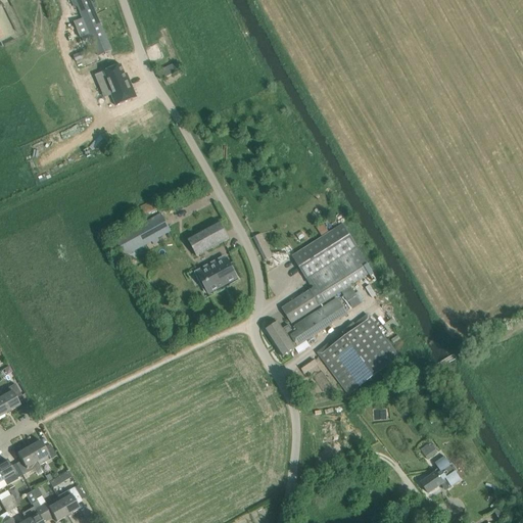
[(75,0),(99,56),(112,50),(90,0),(75,0)]
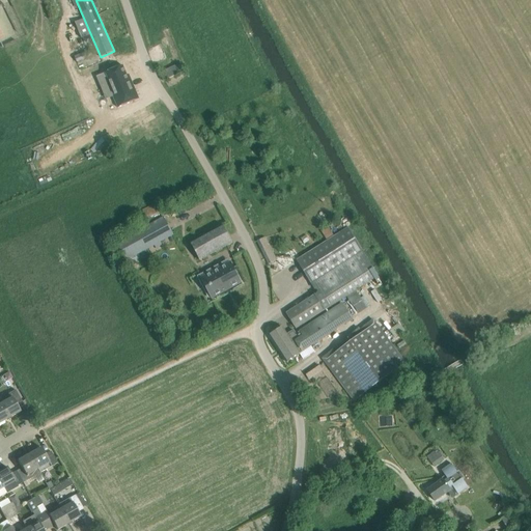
[(90,50),(75,56),(77,62),(92,56),(90,50)]
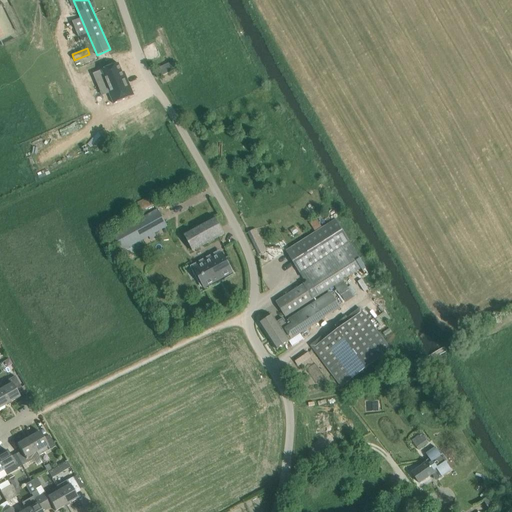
[(105,78),(100,80),(104,89),(109,87),(111,92),(110,93),(114,104),(135,96),(127,77),(125,78),(119,63),(102,70),(105,78)]
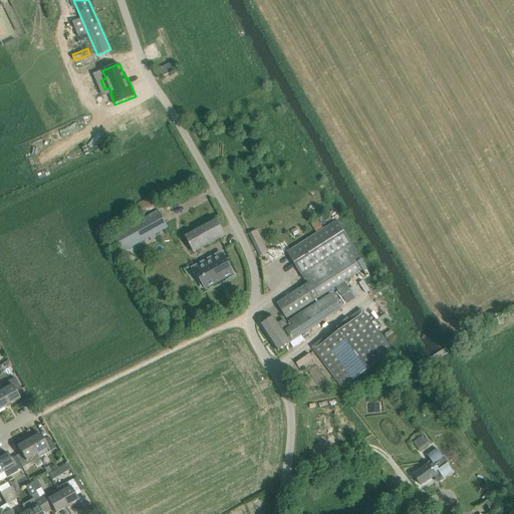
[(156,70),(159,78),(168,74),(175,71),(171,63),(156,70)]
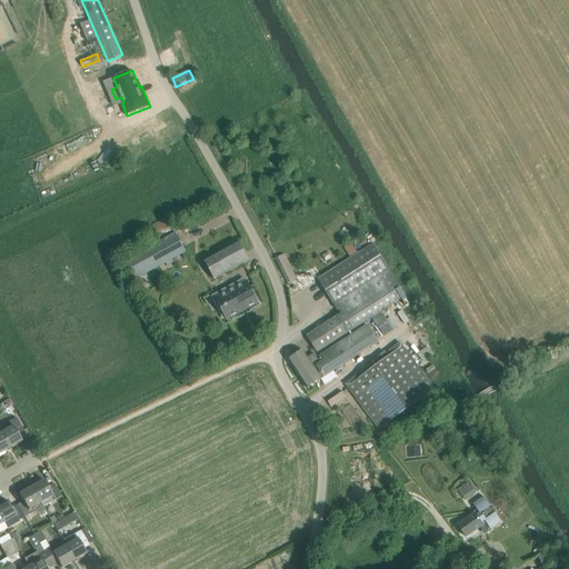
[(125,261),(135,279),(186,251),(176,233),(125,261)]
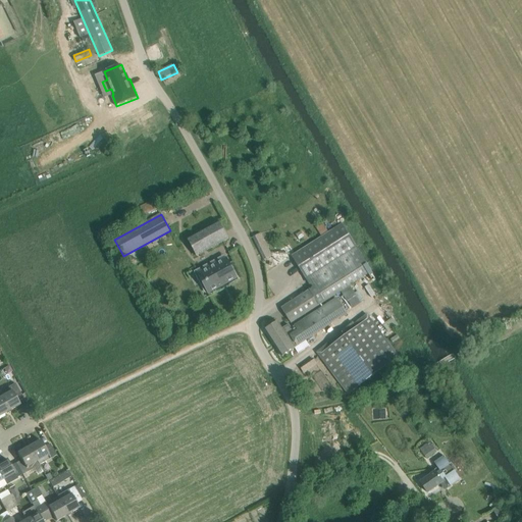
[(221,223),(189,241),(193,249),(197,256),(229,239),(221,223)]
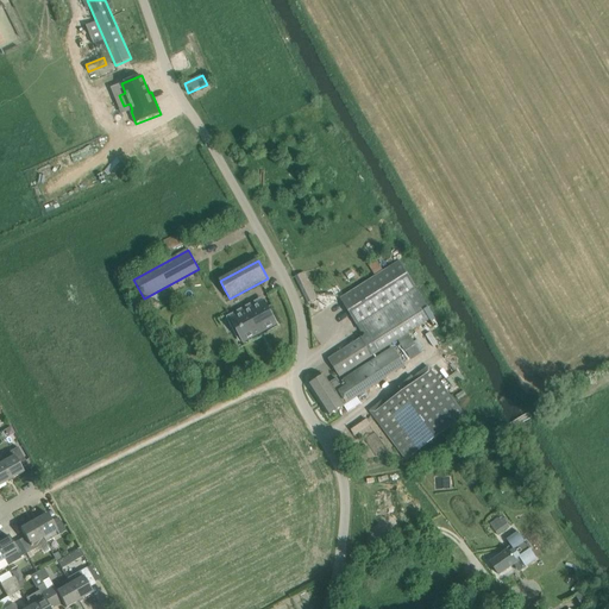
[(376,277),(384,271),(377,262),(370,267),(376,277)]
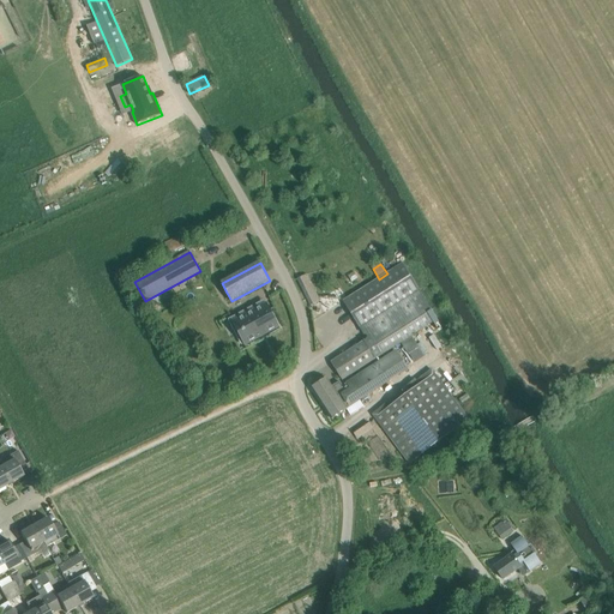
[(331,362),(343,380),(438,319),(427,302),(403,268),(345,305),(369,338),(331,362)]
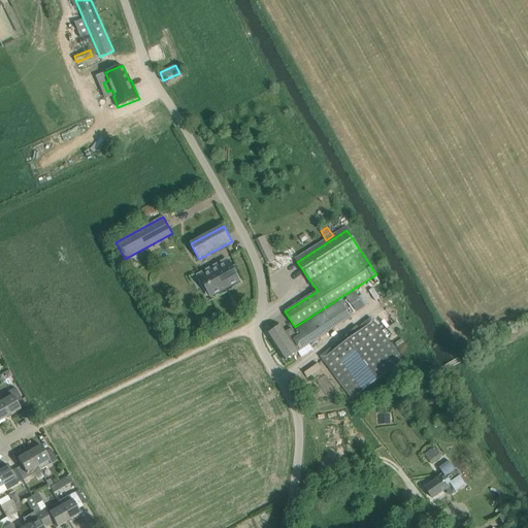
[(256,240),(267,263),(274,259),(264,236),(256,240)]
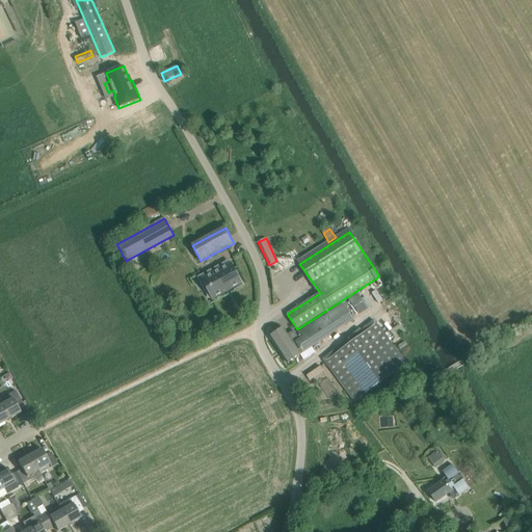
[(288,261),(280,262),(281,271),(290,270),(288,261)]
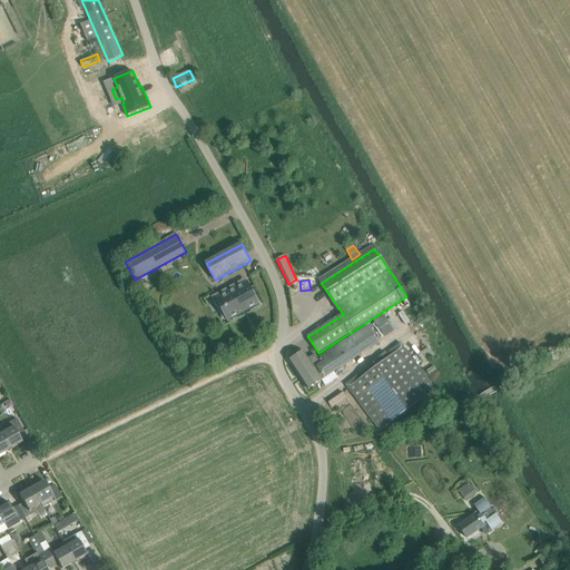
[(248,283),(216,300),(224,313),(222,314),(228,325),(262,306),(251,284),(249,285),(248,283)]
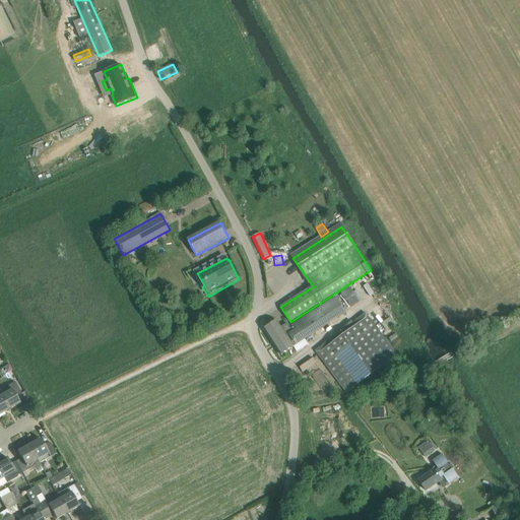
[(273,345),(280,354),(344,311),(335,298),(290,328),(287,324),(281,328),(276,321),(264,329),(273,345)]
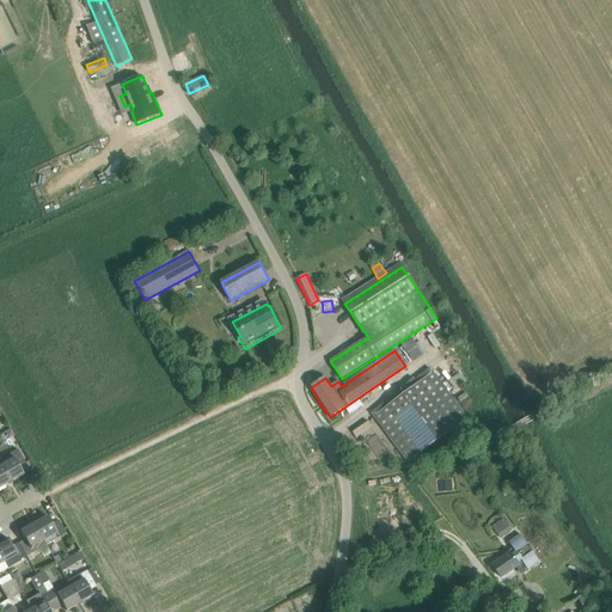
[(432,367),(372,412),(375,417),(409,461),(414,458),(439,438),(469,416),(435,372),(432,367)]
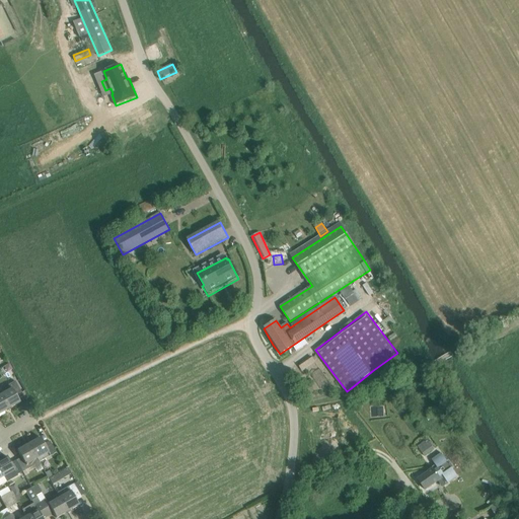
[(0,389),(0,392),(1,395),(9,409),(20,402),(16,395),(22,392),(15,381),(10,384),(0,389)]
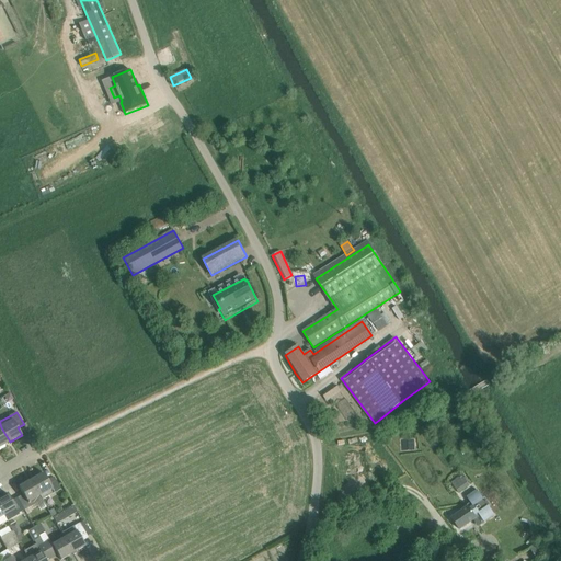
[(0,447),(10,442),(1,427),(0,424),(0,447)]
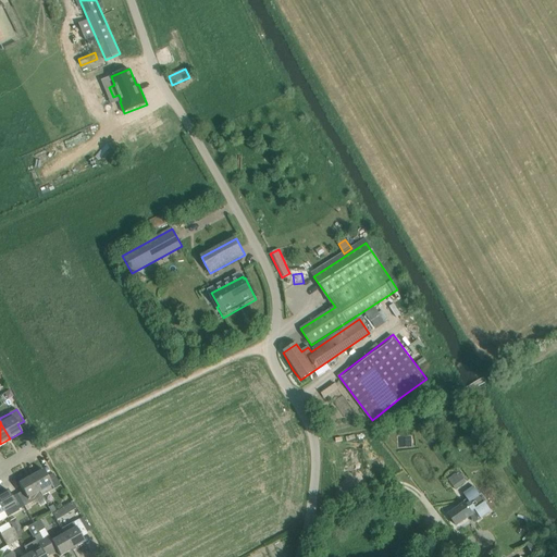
[(44,470),(32,477),(42,496),(50,492),(61,486),(53,473),(48,477),(44,470)]
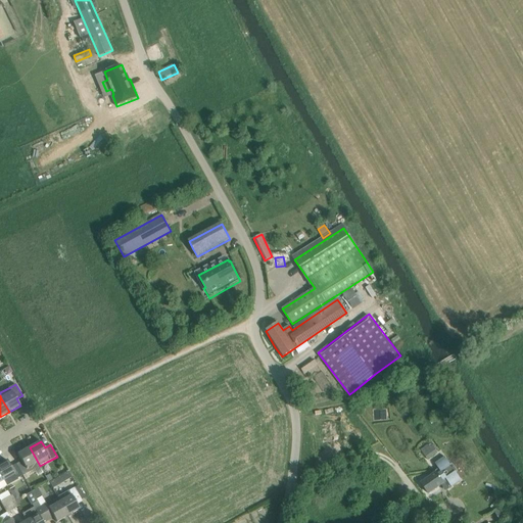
[(422,450),(427,458),(436,452),(432,444),(422,450)]
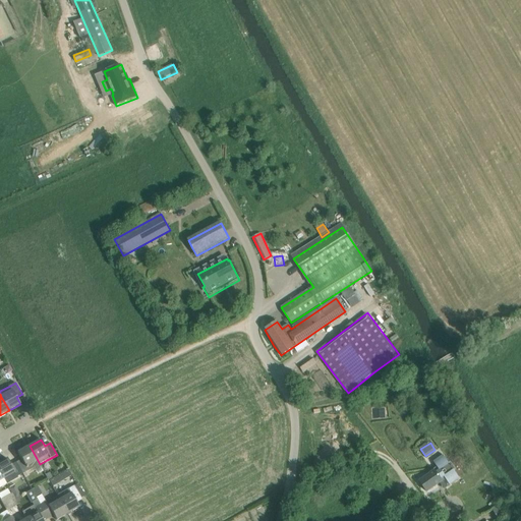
[(21,459),(16,462),(23,474),(40,464),(30,446),(17,453),(21,459)]
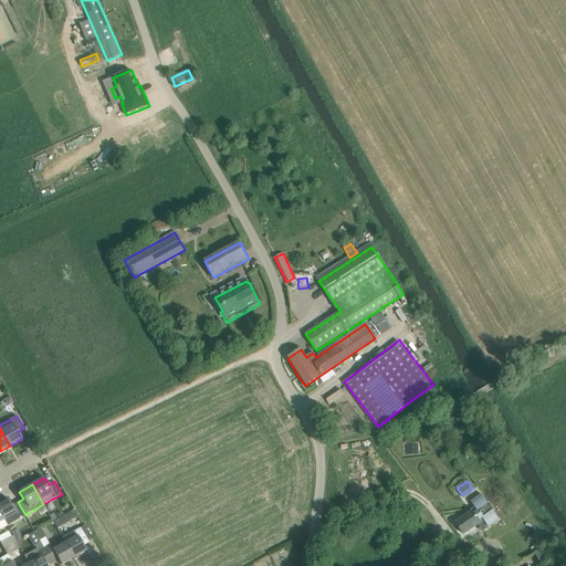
[(457,523),(464,534),(481,523),(481,522),(484,520),(489,526),(499,520),(493,511),(495,510),(490,502),(488,503),(482,494),(472,502),(477,509),(473,512),(457,523)]
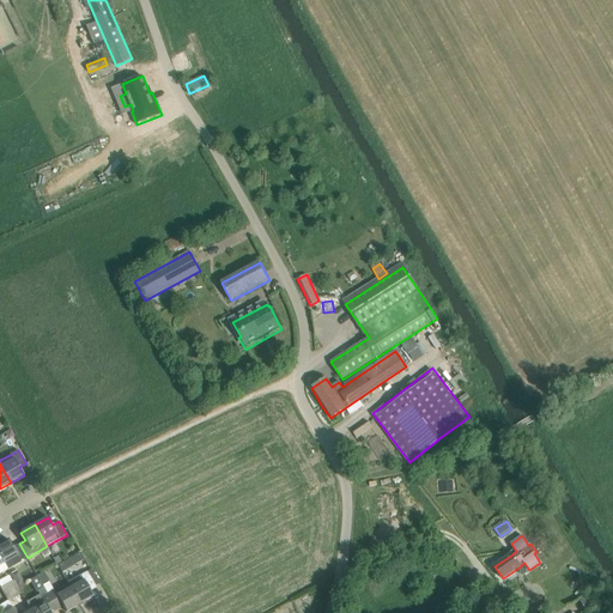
[(8,540),(0,544),(0,554),(5,564),(18,556),(22,562),(28,558),(19,544),(13,547),(8,540)]
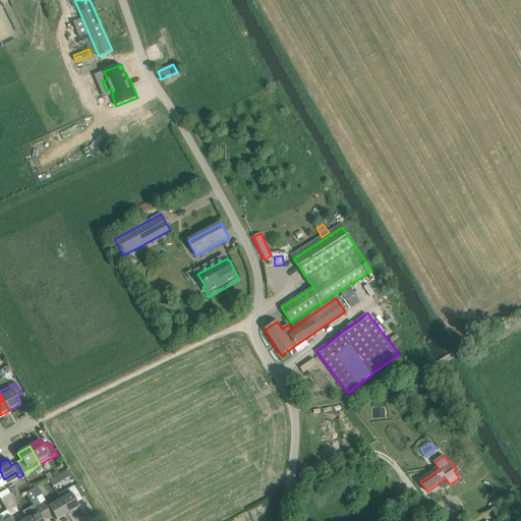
[(67,470),(62,473),(65,479),(71,476),(67,470)]
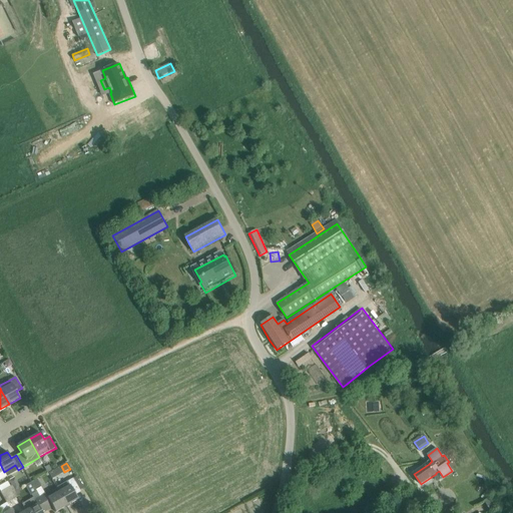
[(51,481),(48,476),(43,479),(46,484),(51,481)]
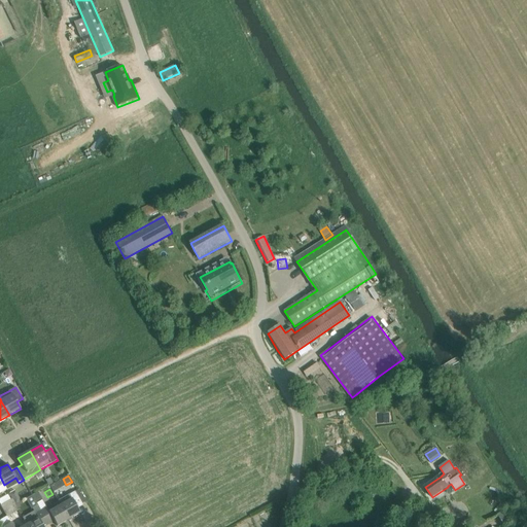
[(58,500),(61,505),(69,520),(80,513),(77,508),(83,505),(75,491),(70,494),(58,500)]
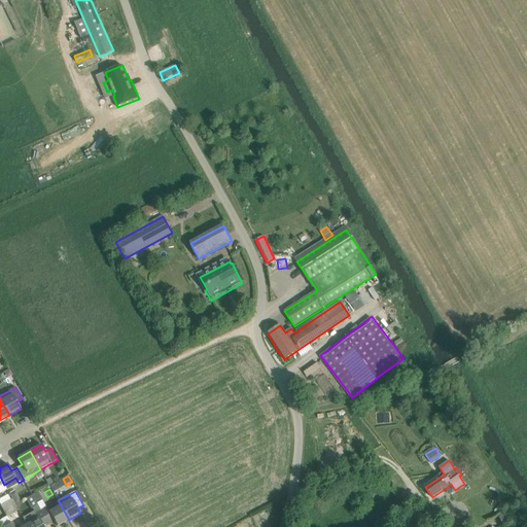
[(38,492),(33,495),(36,502),(42,499),(38,492)]
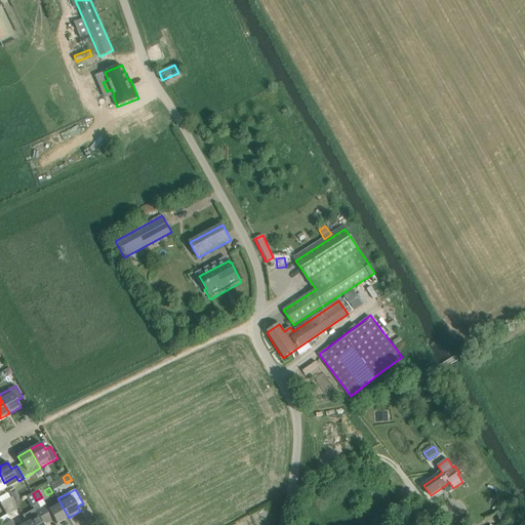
[(1,505),(4,510),(15,502),(12,498),(1,505)]
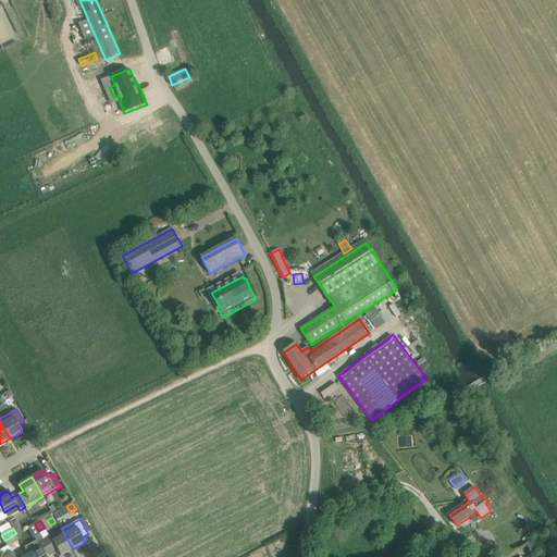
[(61,529),(44,540),(51,552),(57,548),(61,556),(73,549),(64,534),(61,529)]
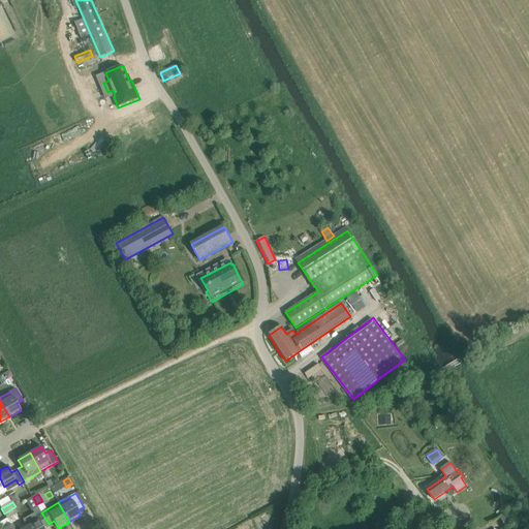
[(16,506),(4,514),(7,520),(20,512),(16,506)]
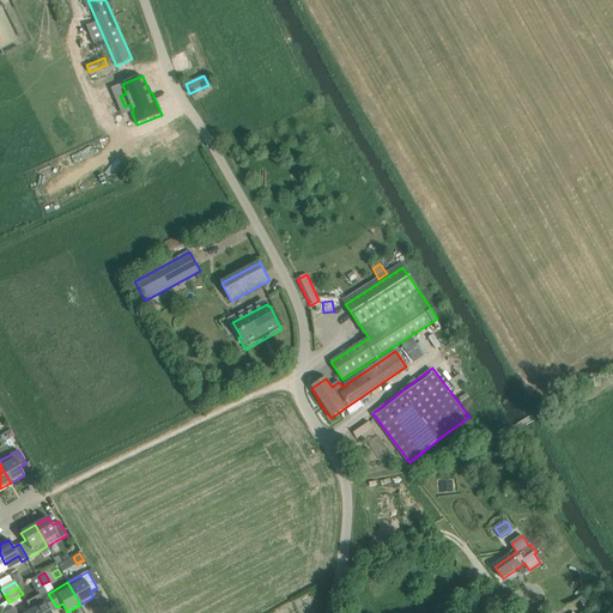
[(26,602),(31,611),(32,612),(50,612),(49,611),(56,607),(44,588),(38,592),(40,594),(26,602)]
